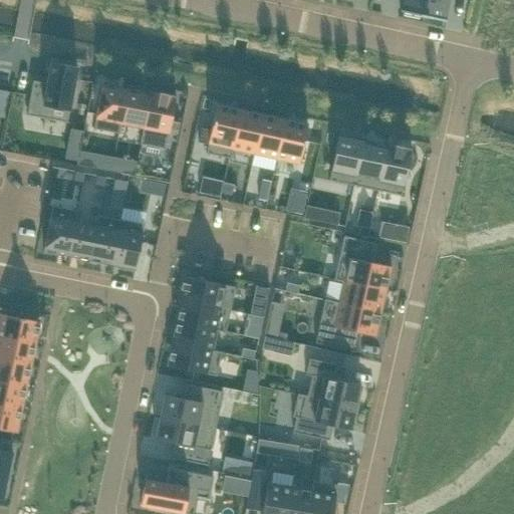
[(403,0),(401,10),(400,12),(404,13),(403,15),(420,19),(420,16),(423,17),(426,0),(403,0)]
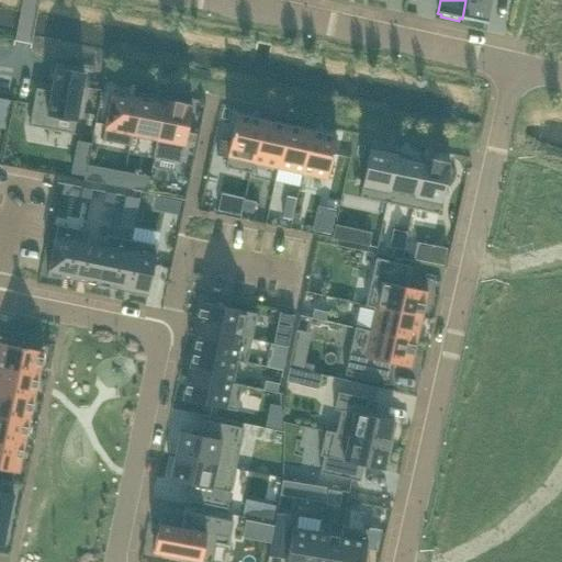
[(465,0),(462,19),(486,24),(487,22),(486,22),(491,0),(465,0)]
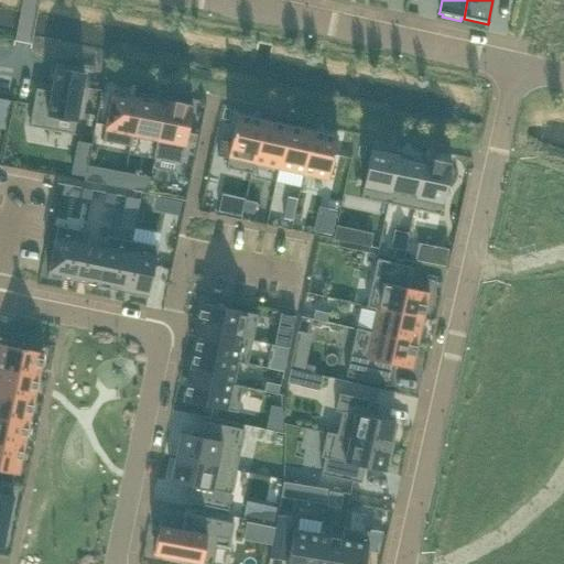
[(34,97),(29,127),(74,136),(86,75),(55,68),(50,100),(34,97)]
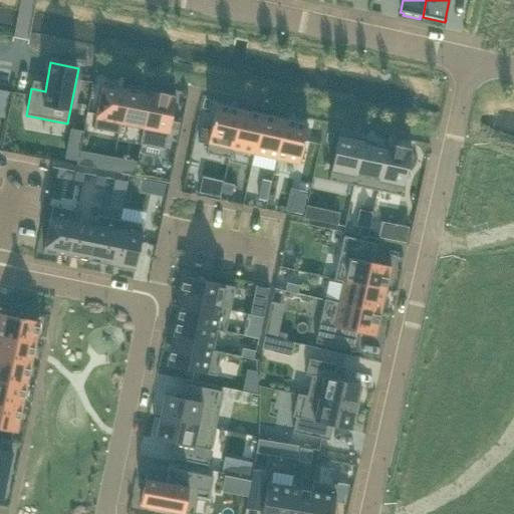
[(102,84),(93,130),(118,134),(126,89),(102,84)]
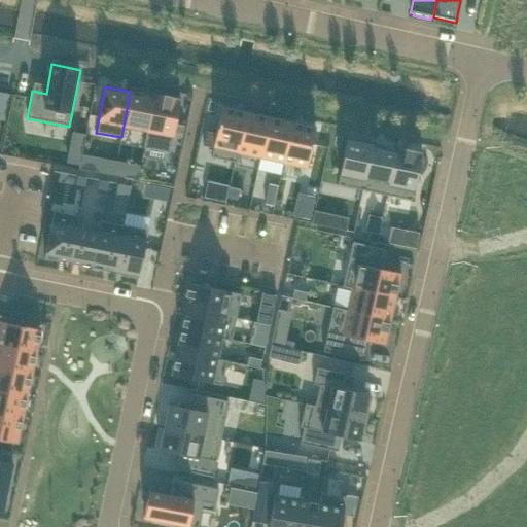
[(130,92),(121,137),(123,138),(125,128),(146,132),(143,148),(144,148),(155,94),(153,93),(153,96),(130,92)]
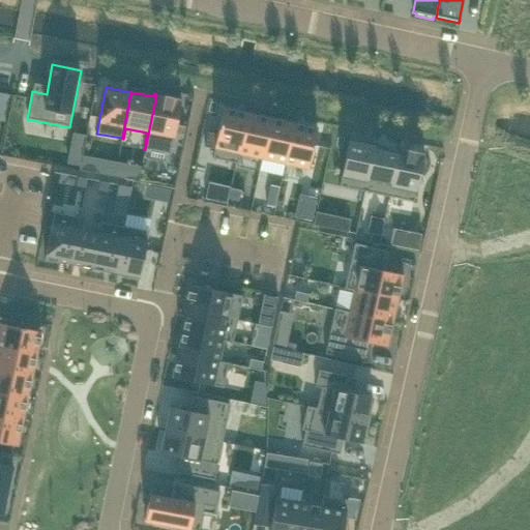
[(156,94),(145,149),(171,154),(181,99),(156,94)]
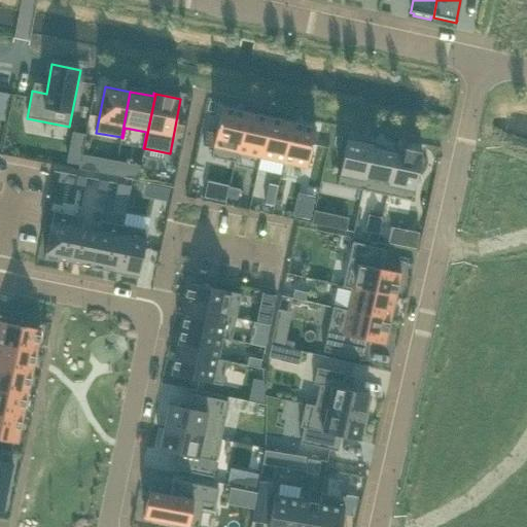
[(237,153),(245,113),(222,108),(213,148),(237,153)]
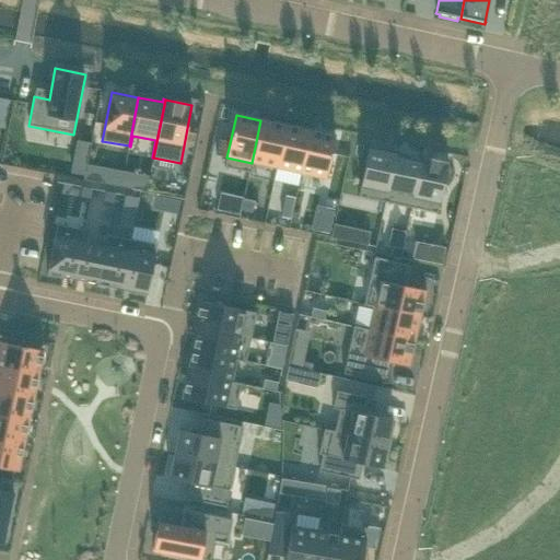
[(276,168),(286,126),(260,120),(252,163),(276,168)]
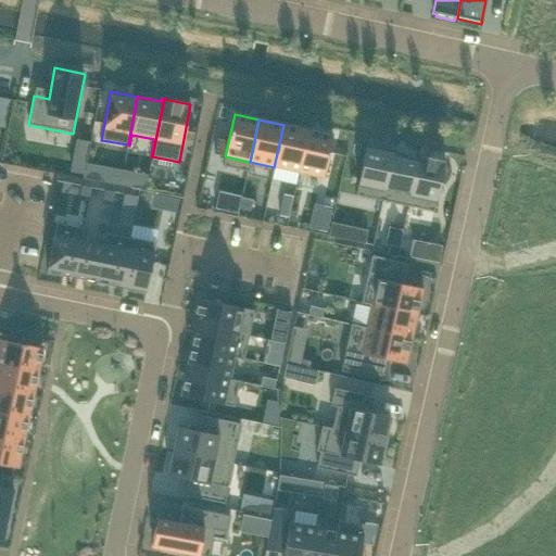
[(298,173),(307,130),(283,125),(274,167),(298,173)]
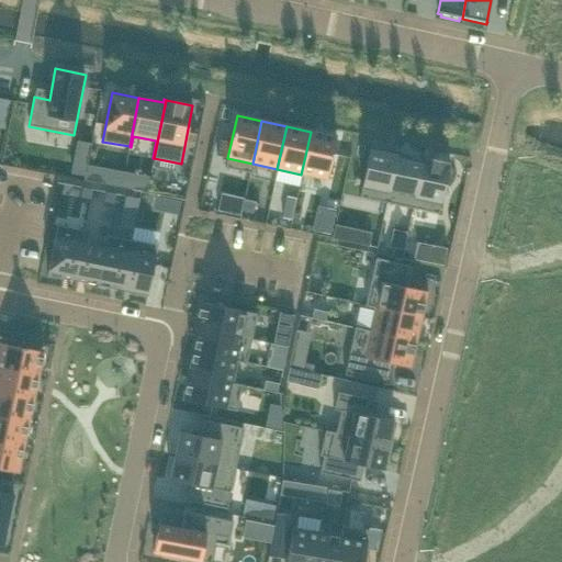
[(311,132),(301,175),(326,181),(336,137),(311,132)]
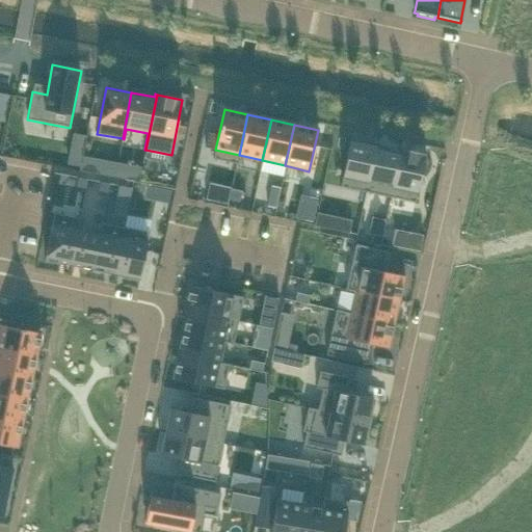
[(350,140),(341,187),(366,192),(375,145),(350,140)]
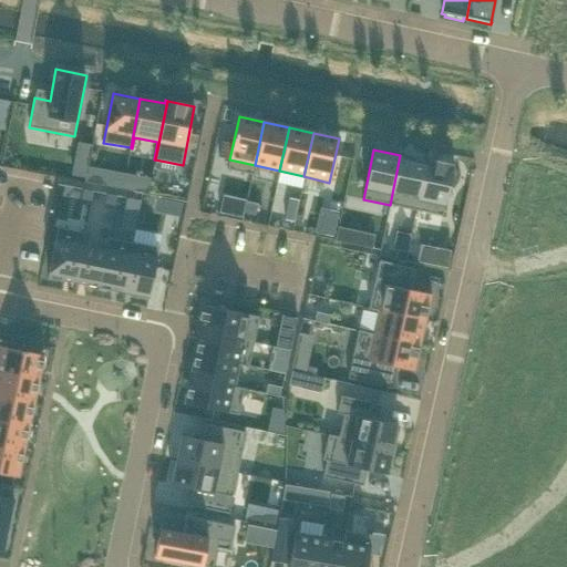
[(400,155),(390,205),(416,210),(426,158),(425,158),(425,161),(400,155)]
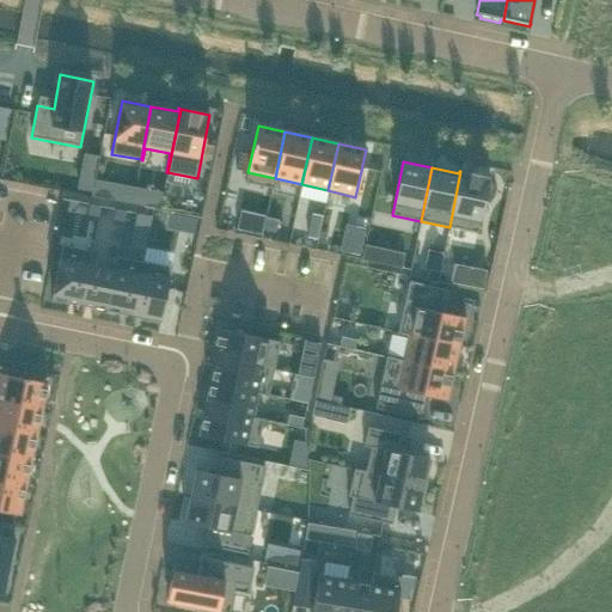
[(460,171),(450,227),(478,233),(490,177),(460,171)]
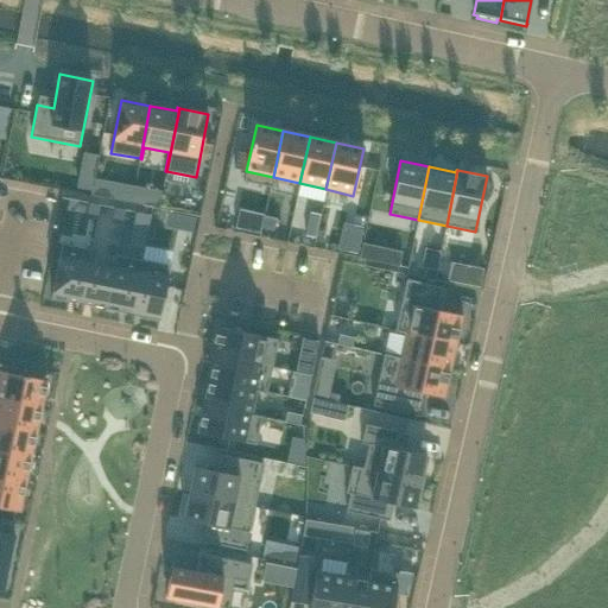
[(62,244),(51,297),(81,303),(92,249),(62,244)]
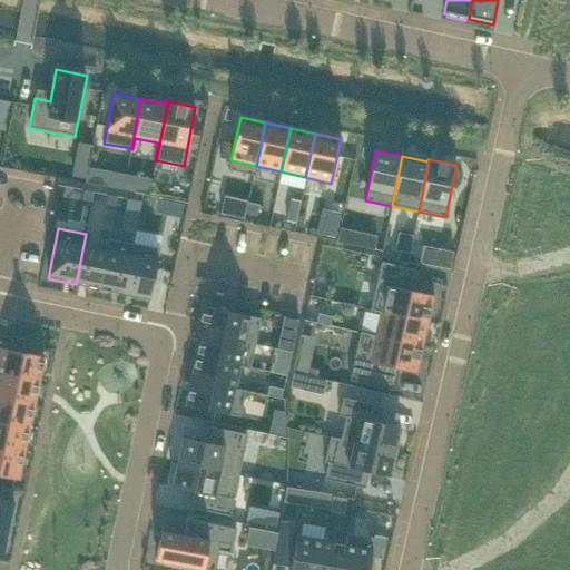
[(86,234),(76,284),(99,288),(109,239),(108,238),(106,248),(85,244),(87,234),(86,234)]
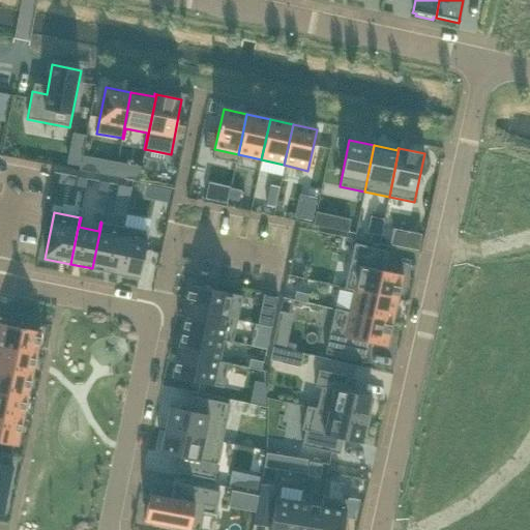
[(101,223),(92,268),(114,272),(123,227),(101,223)]
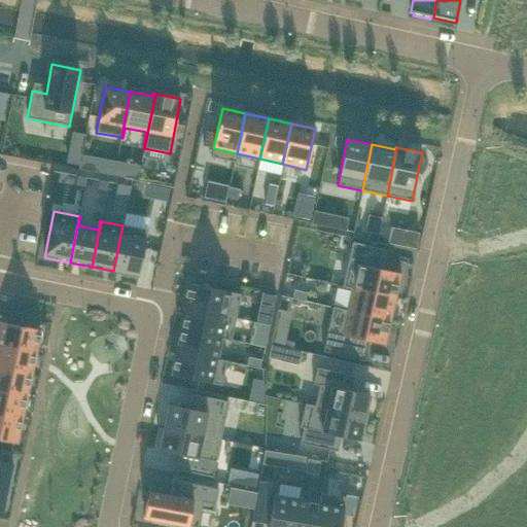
[(123,225),(113,271),(139,276),(148,231),(123,225)]
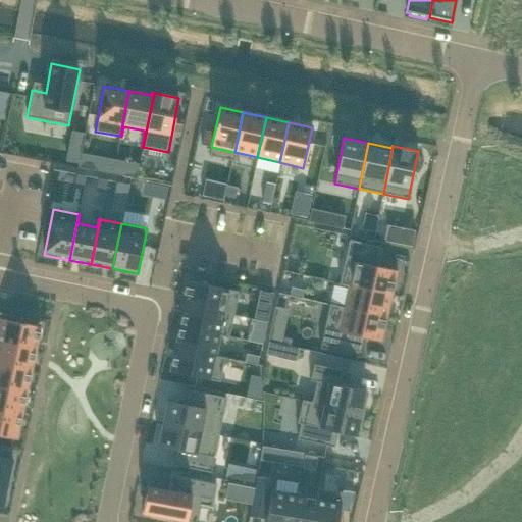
[(349,240),(340,282),(392,295),(393,295),(394,293),(392,292),(394,281),(396,282),(398,271),(378,267),(382,248),(349,240)]
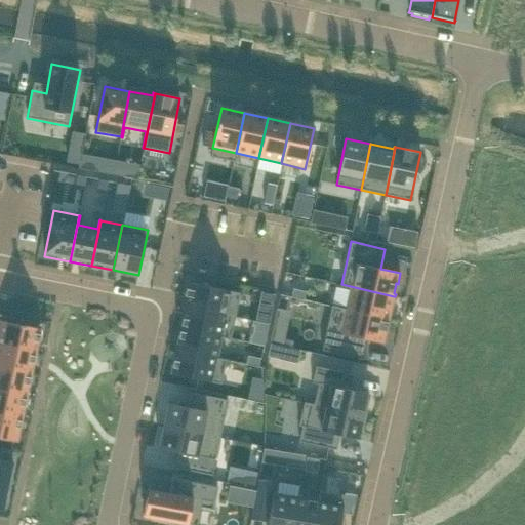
[(188,282),(183,306),(235,317),(240,293),(188,282)]
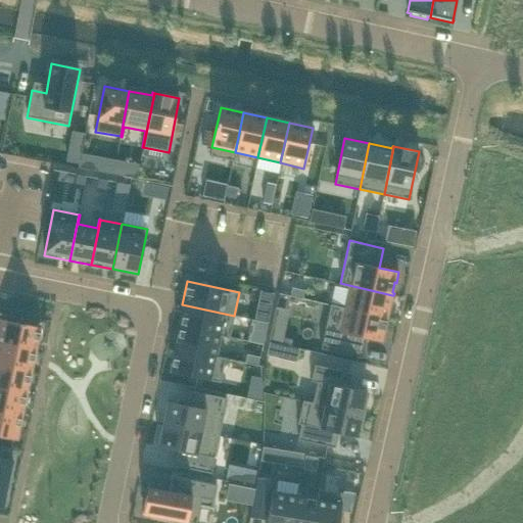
[(330,304),(330,306),(387,320),(388,320),(387,319),(387,318),(388,318),(389,314),(387,314),(388,310),(390,310),(390,307),(389,307),(391,298),(392,299),(393,296),(392,296),(392,295),(340,283),(339,285),(349,287),(344,307),(330,304)]
